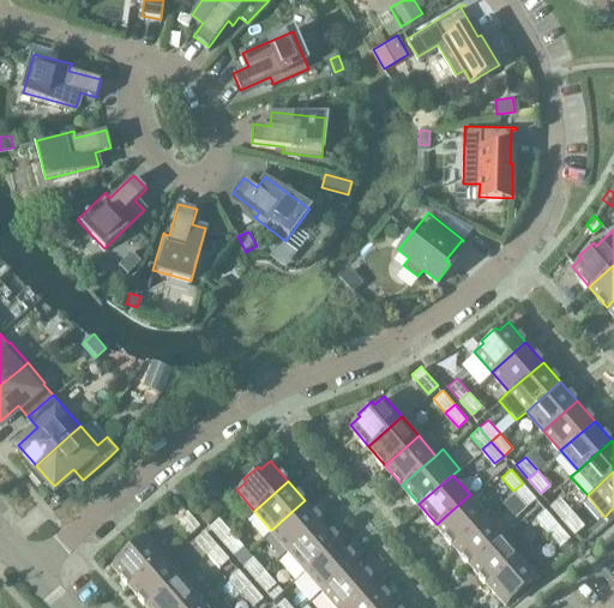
[(523,483),(513,491),(527,505),(535,498),(523,483)]
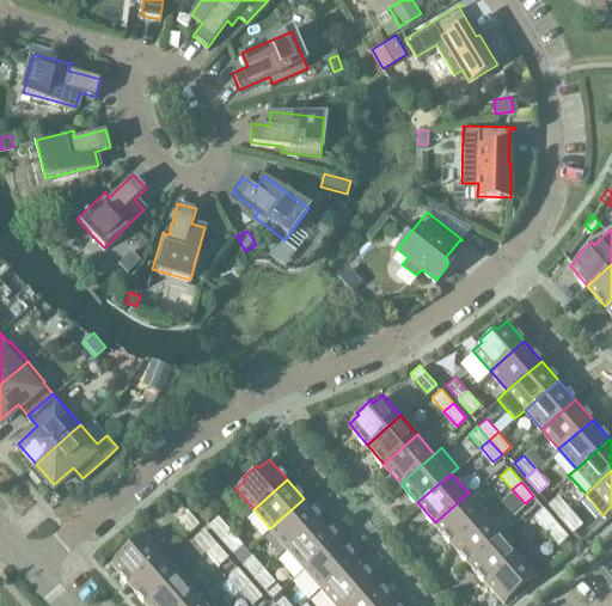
[(435,522),(452,542),(485,513),(469,493),(435,522)]
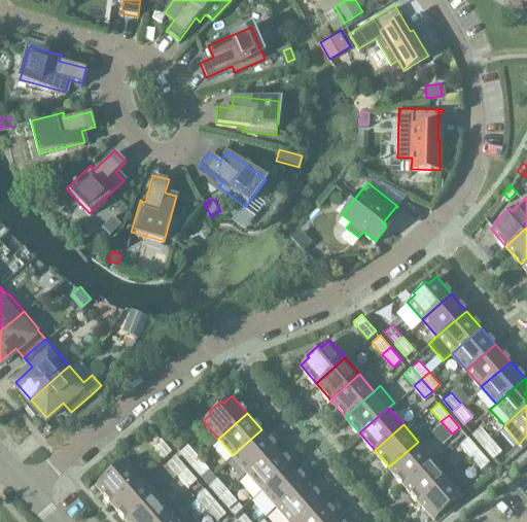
[(471,432),(483,445),(490,438),(480,425),(471,432)]
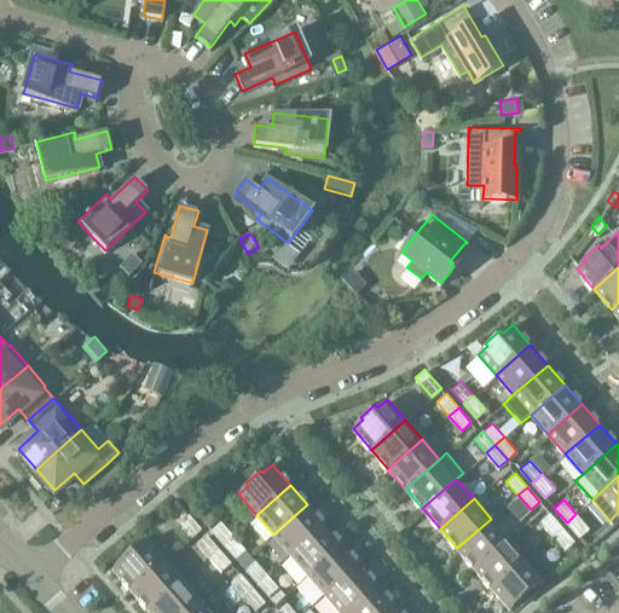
[(273,535),(290,554),(324,525),(307,504),(273,535)]
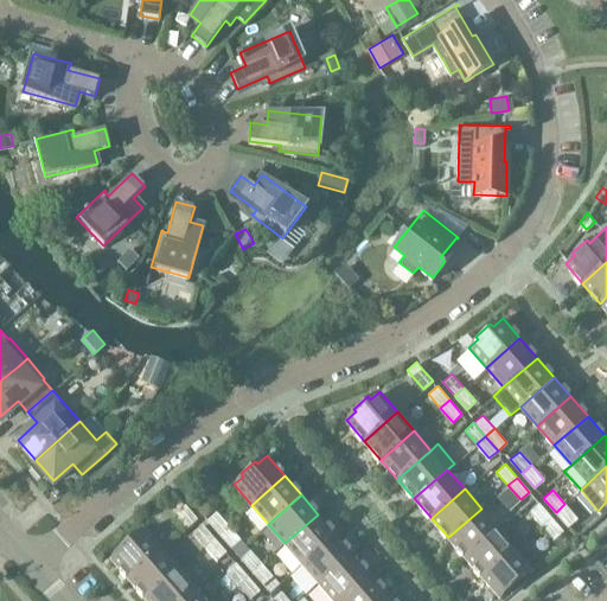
[(530,510),(542,524),(550,517),(538,503),(530,510)]
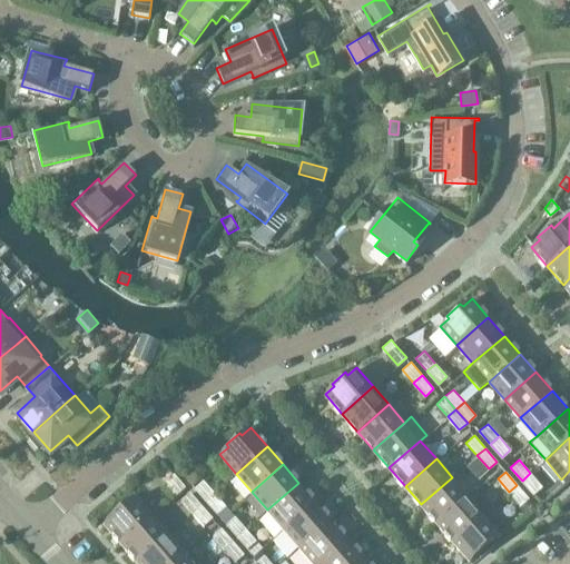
[(165,480),(177,493),(185,486),(174,473),(165,480)]
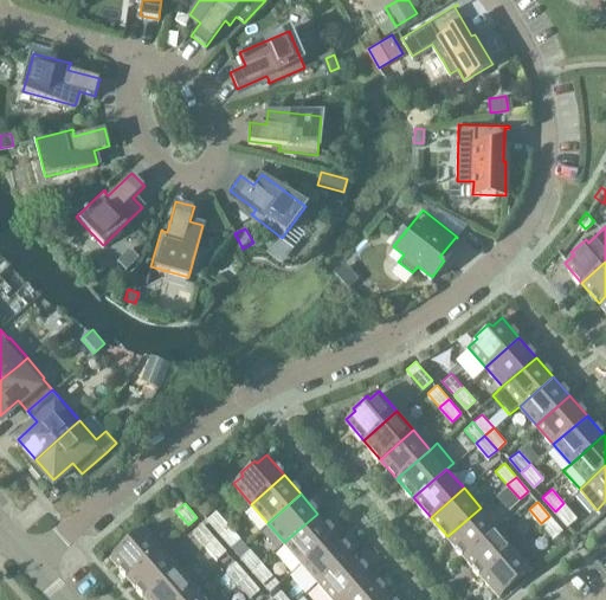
[(563,503),(555,511),(567,524),(577,517),(563,503)]
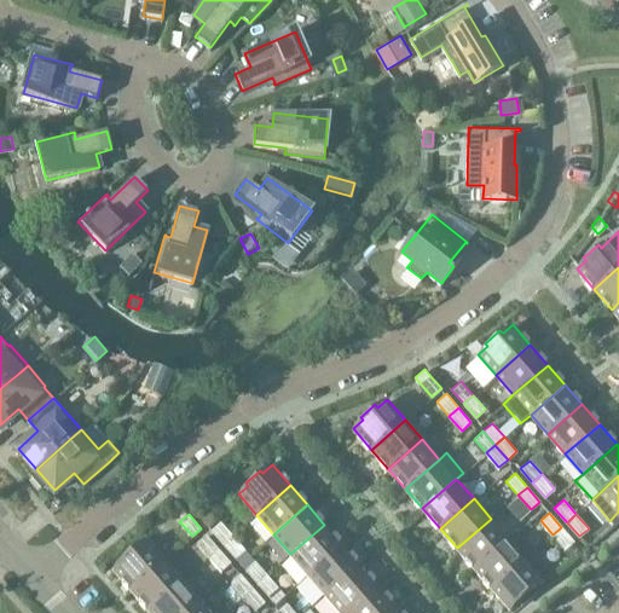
[(457,548),(474,568),(508,538),(491,519),(457,548)]
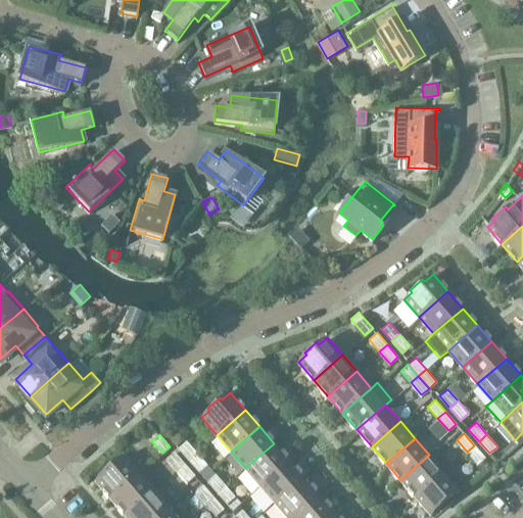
[(179,446),(189,459),(197,452),(186,440),(179,446)]
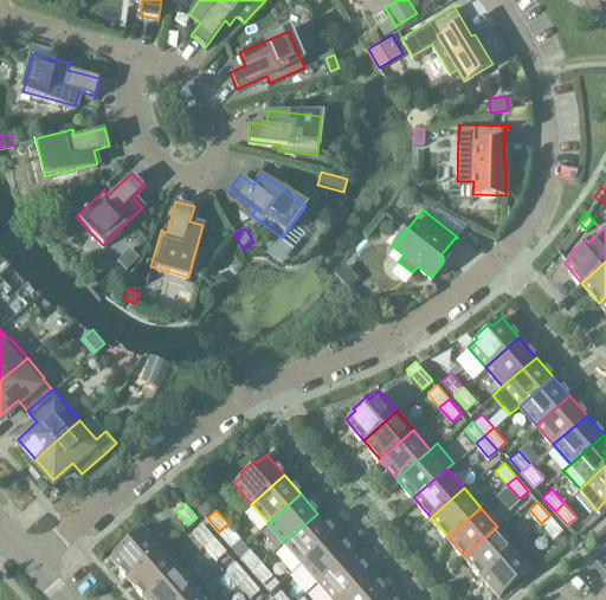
[(284,542),(301,561),(335,533),(317,514),(284,542)]
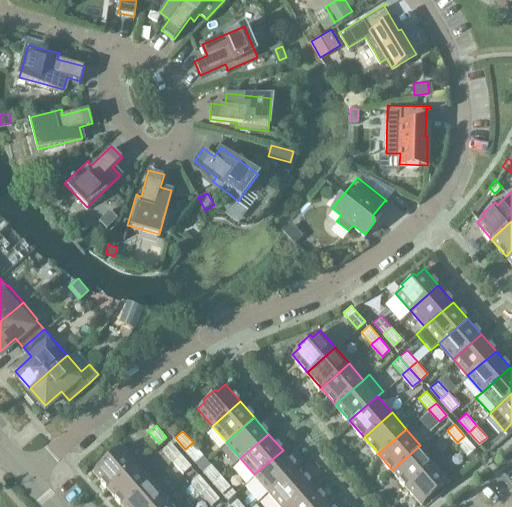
[(464,436),(457,442),(467,454),(474,447),(464,436)]
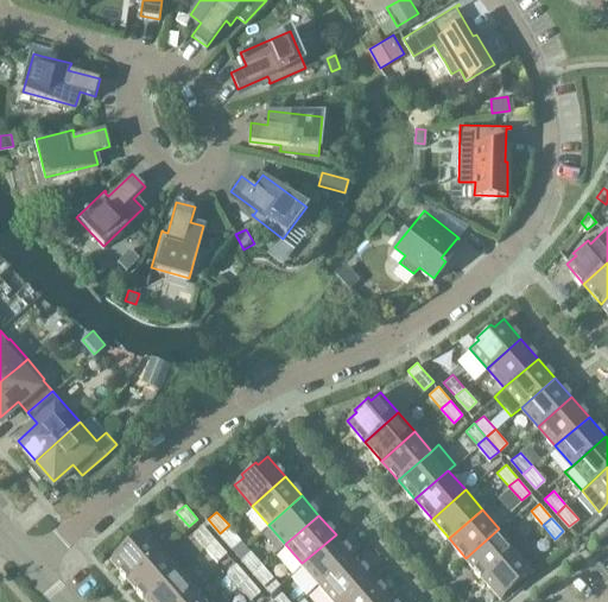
[(466,558),(482,577),(525,540),(508,521),(499,528),(466,558)]
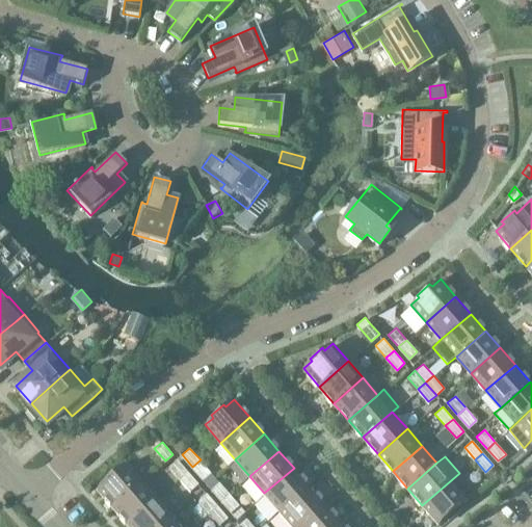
[(168,466),(180,478),(187,471),(177,458),(168,466)]
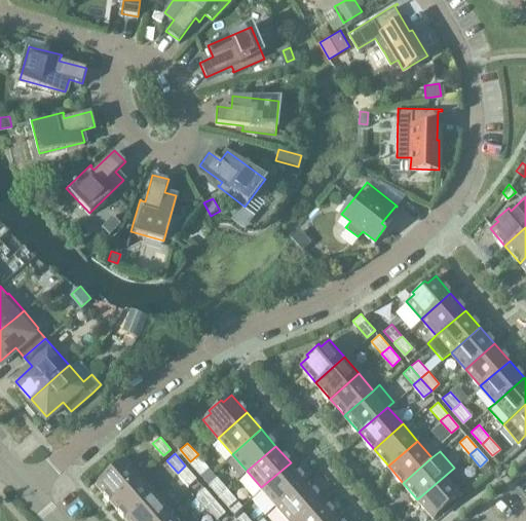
[(198,454),(190,461),(200,474),(209,467),(198,454)]
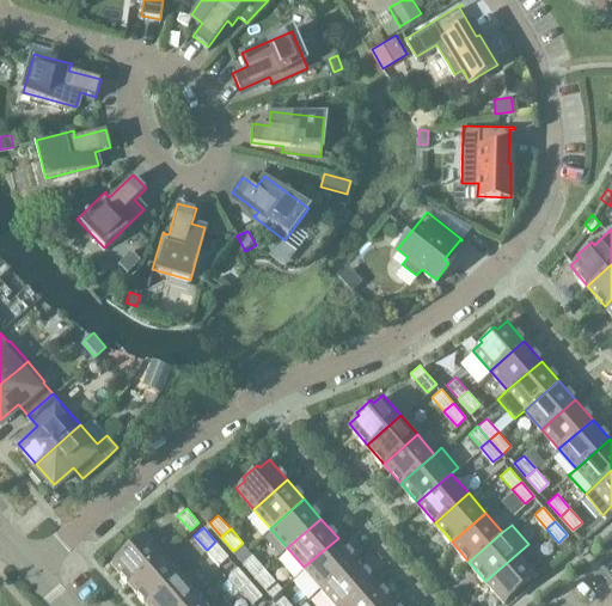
[(111,562),(129,582),(163,552),(145,532),(136,540),(133,538),(118,551),(121,554),(111,562)]
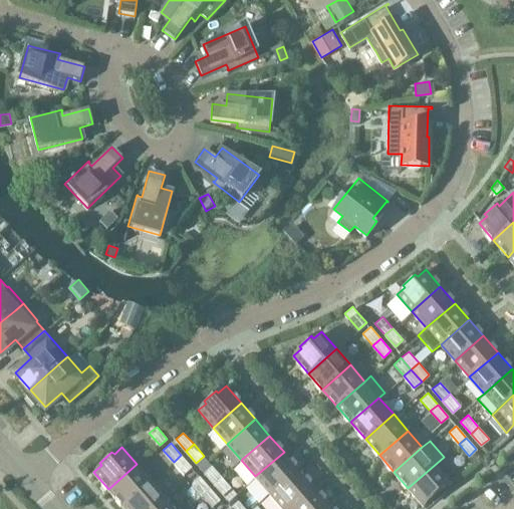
[(255,476),(270,493),(298,468),(284,452),(255,476)]
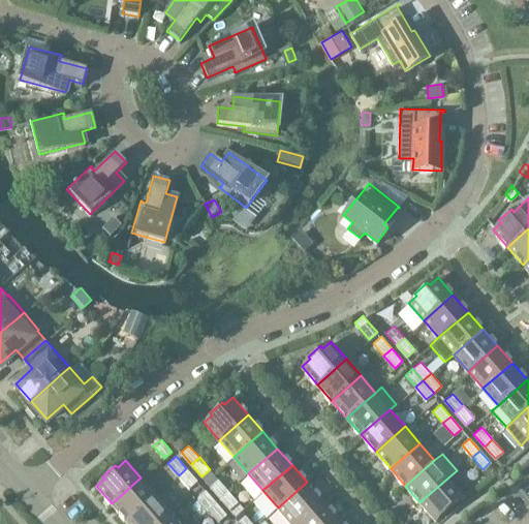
[(186,468),(179,475),(189,487),(197,481),(186,468)]
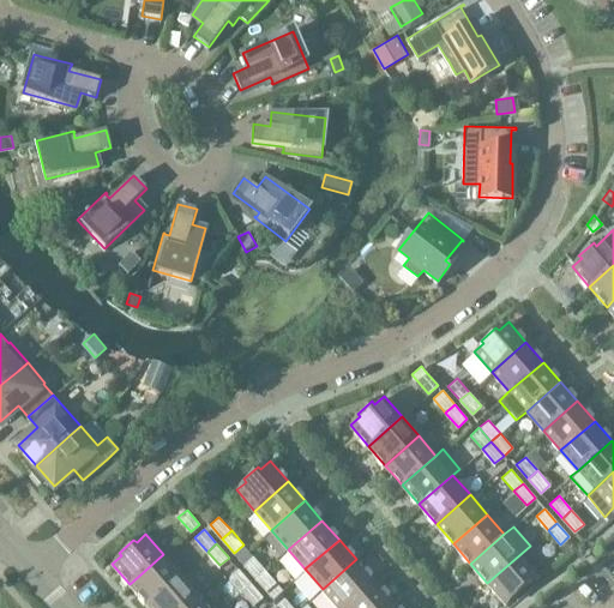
[(530,546),(487,583),(505,603),(515,595),(517,599),(531,585),(529,582),(548,566),(530,546)]
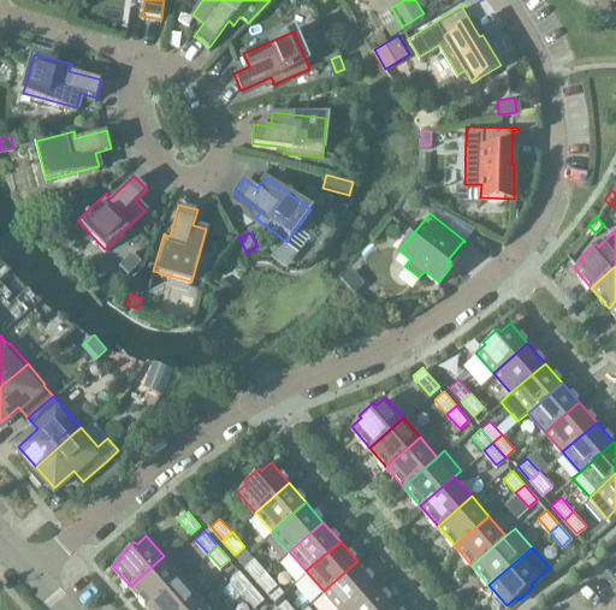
[(130,586),(147,605),(182,576),(164,556),(130,586)]
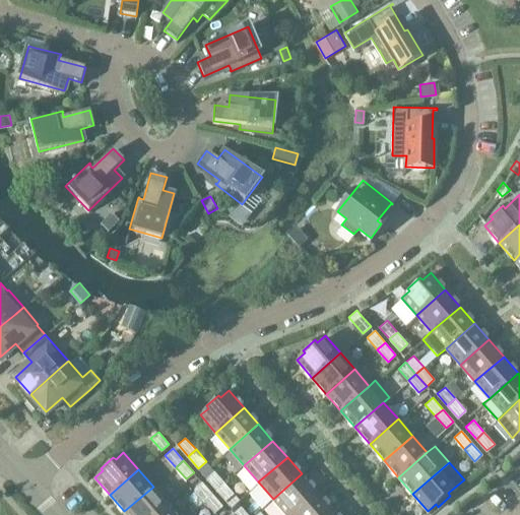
[(206,477),(216,490),(224,483),(214,470),(206,477)]
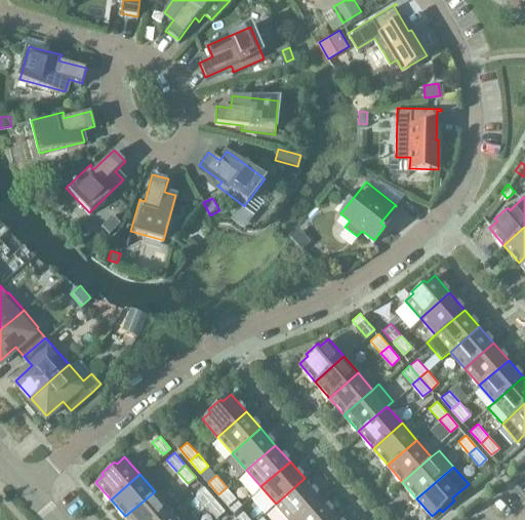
[(276,504),(289,519),(290,519),(319,495),(305,478),(276,504)]
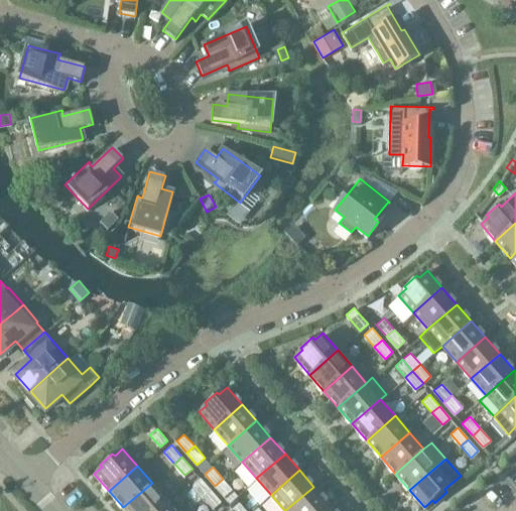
[(192,484),(203,496),(211,489),(201,478),(192,484)]
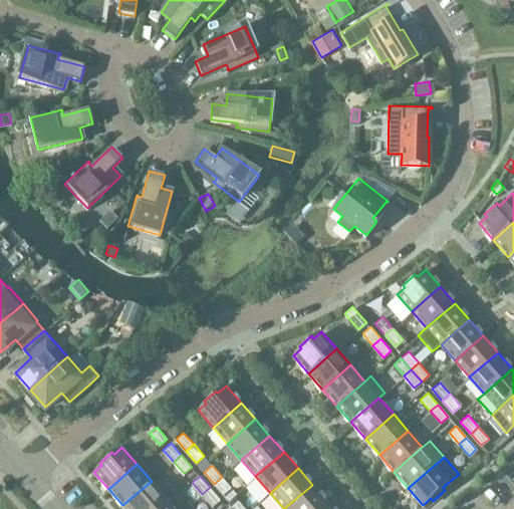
[(222,477),(214,484),(224,495),(232,489),(222,477)]
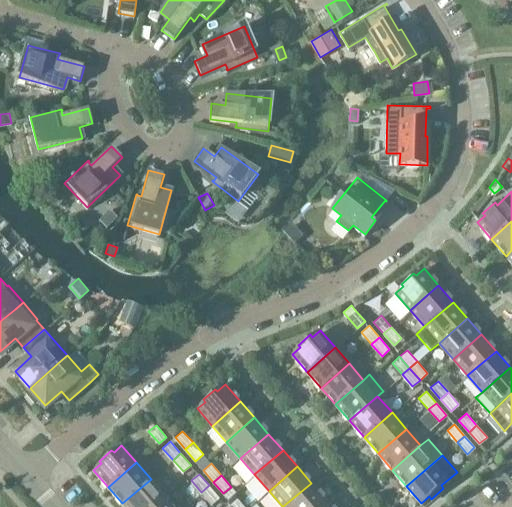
[(122,503),(125,506),(151,506),(165,495),(151,479),(122,503)]
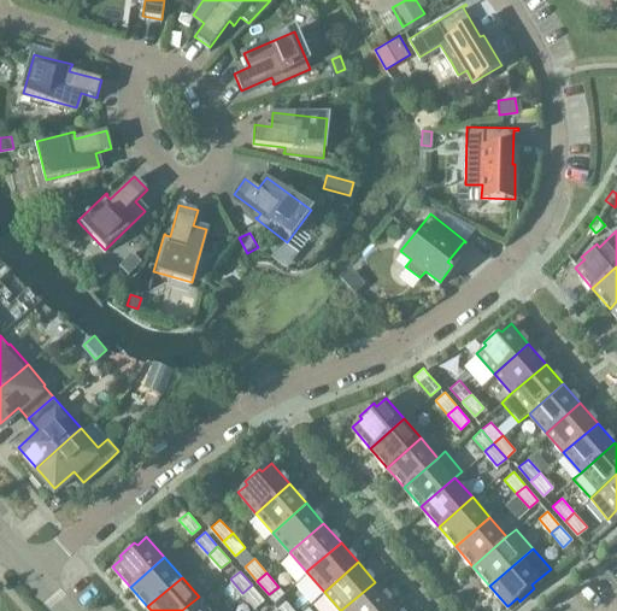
[(341,610),(381,610),(392,601),(375,582),(341,610)]
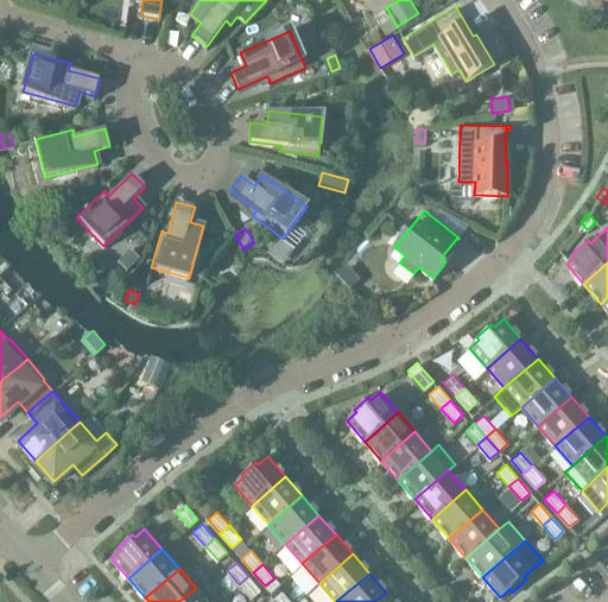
[(248,576),(239,584),(251,599),(260,590),(248,576)]
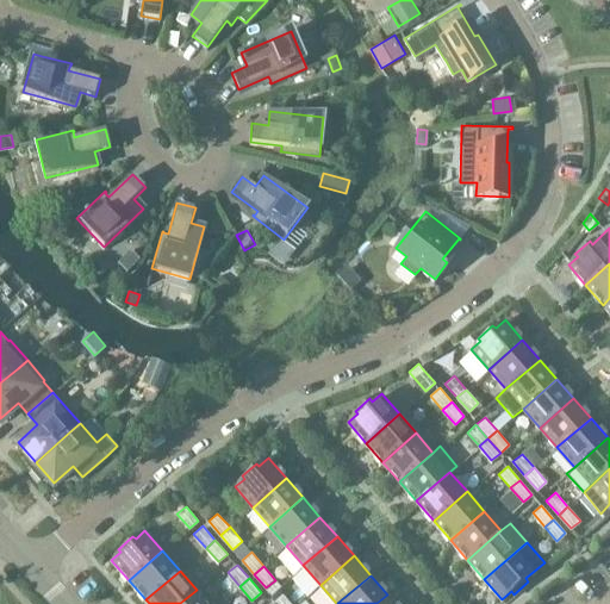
[(180,603),(209,603),(197,590),(180,603)]
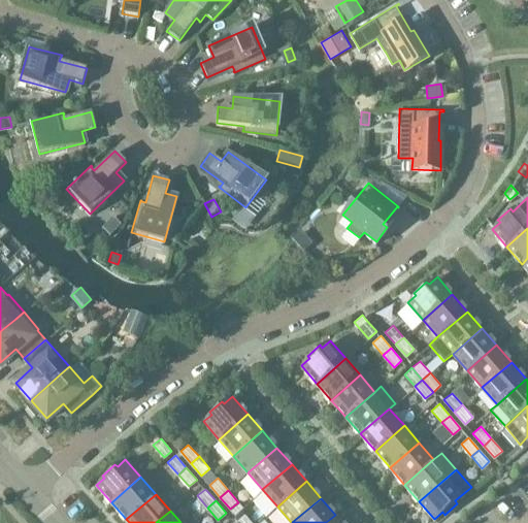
[(252,522),(244,514),(236,520),(238,522),(252,522)]
